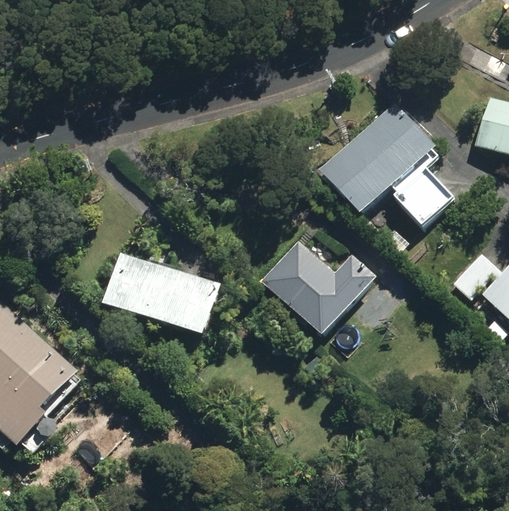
[(508,102),(486,96),(473,147),(508,156),(508,102)]
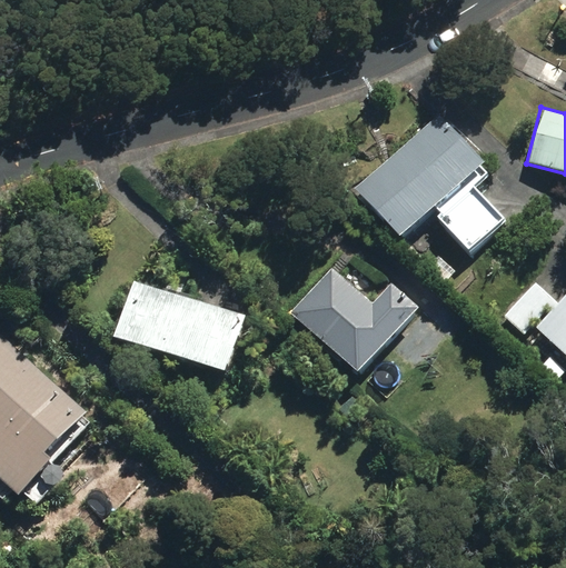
[(433,210),(467,250),(504,218),(474,182),(487,171),(482,166),(485,162),(440,112),(355,187),(399,239),(433,210)]
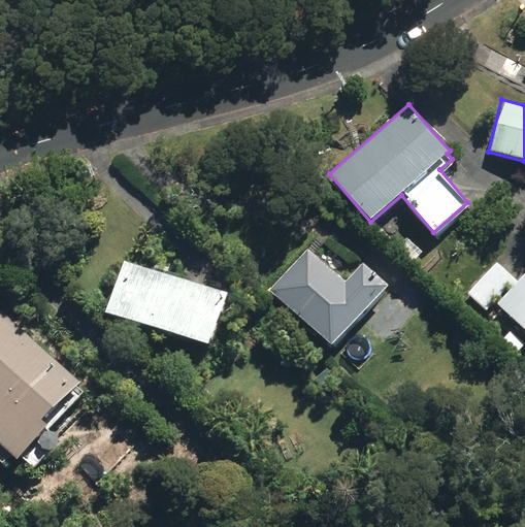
[(269,290),(334,347),(390,286),(363,264),(351,277),(340,269),(335,273),(306,250),(269,290)]
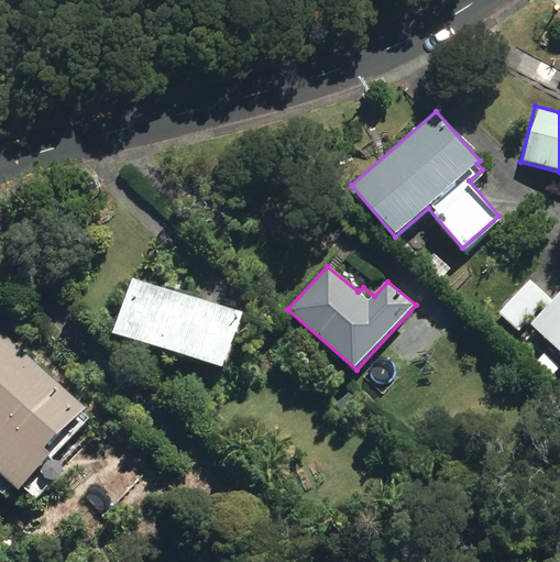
[(112,334),(227,367),(244,312),(131,276),(112,334)]
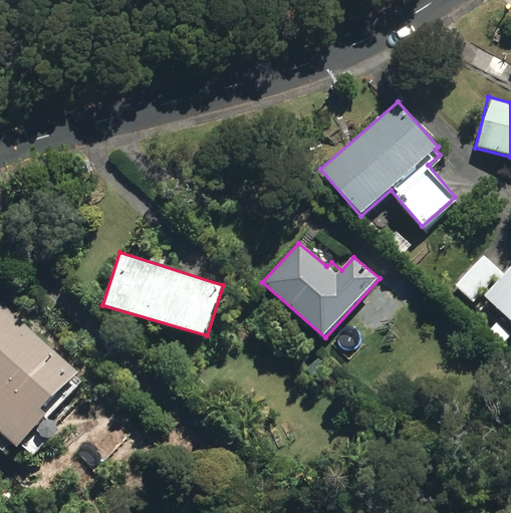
[(471,302),(499,272),(481,255),(453,285),(471,302)]
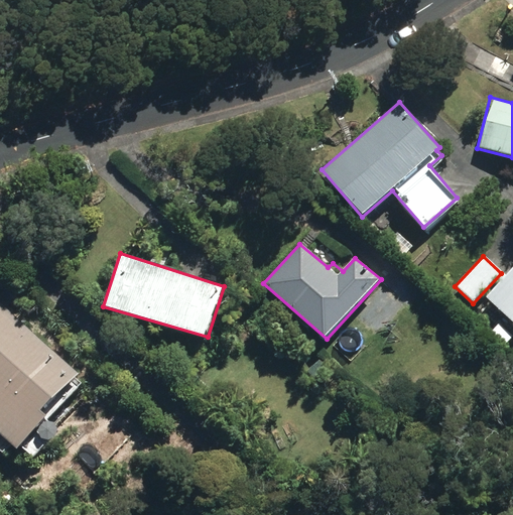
[(512,268),(488,297),(512,319),(512,268)]
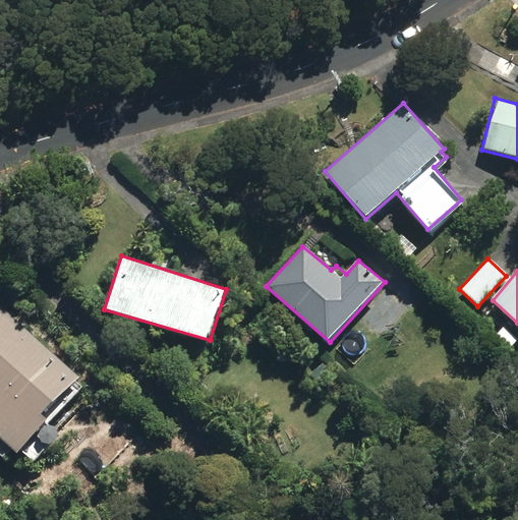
[(46,417),(80,378),(0,308),(0,438),(20,455),(50,419),(46,417)]
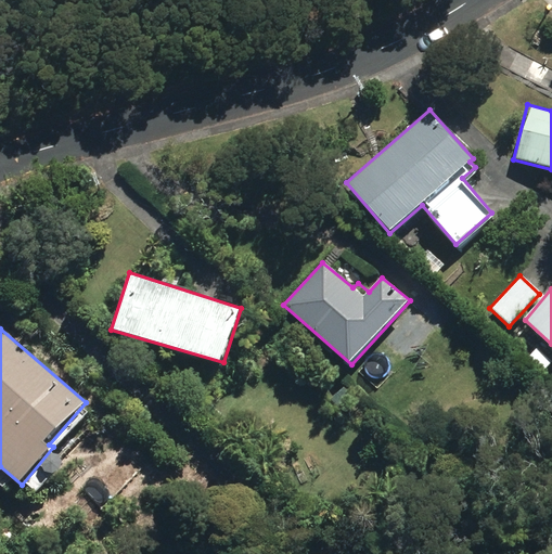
[(356,368),(375,387),(384,376),(364,358),(356,368)]
